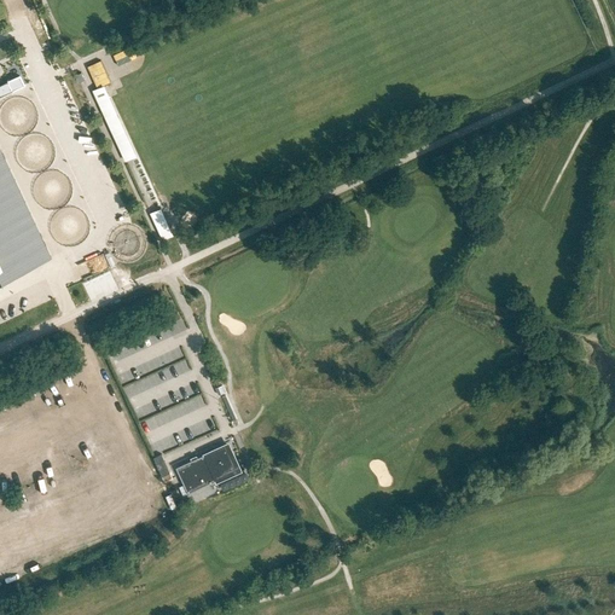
[(125,50),(114,54),(117,65),(129,61),(125,50)]
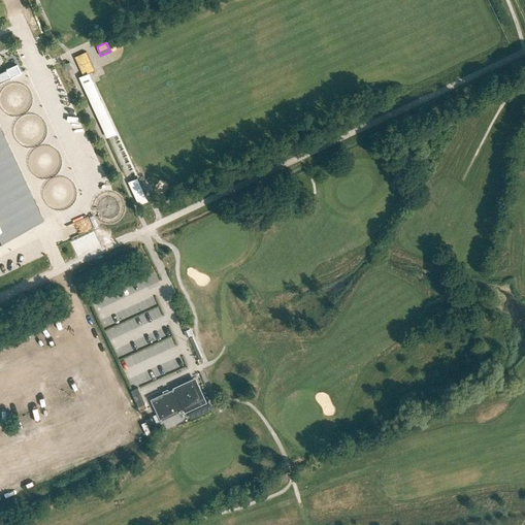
[(75,56),(80,72),(92,69),(87,52),(75,56)]
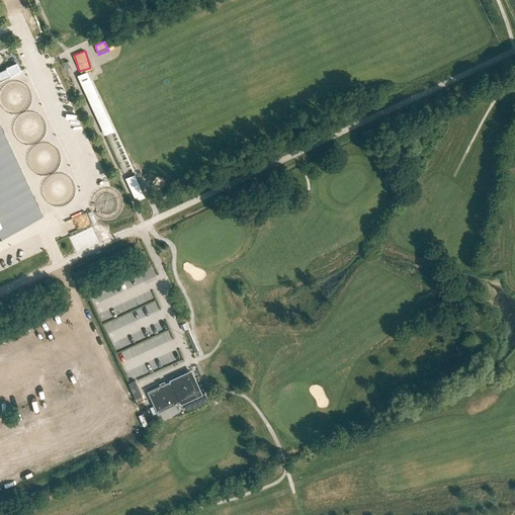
[(13,66),(0,72),(0,82),(17,74),(13,66)]
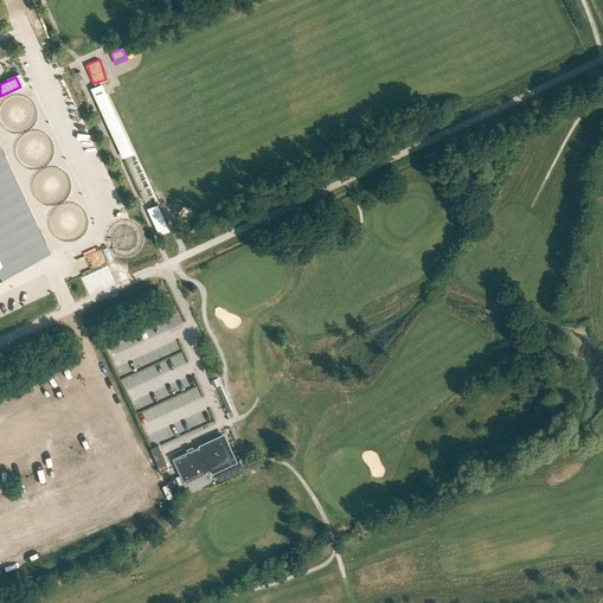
[(90,88),(121,158),(134,153),(102,82),(90,88)]
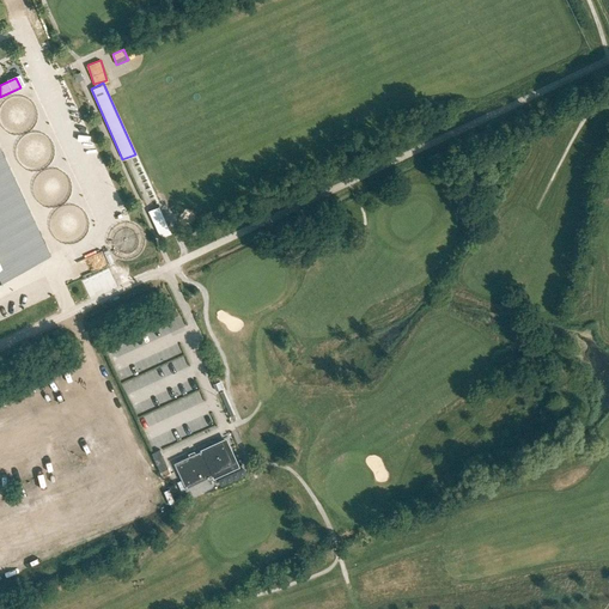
[(0,280),(47,259),(0,157),(0,280)]
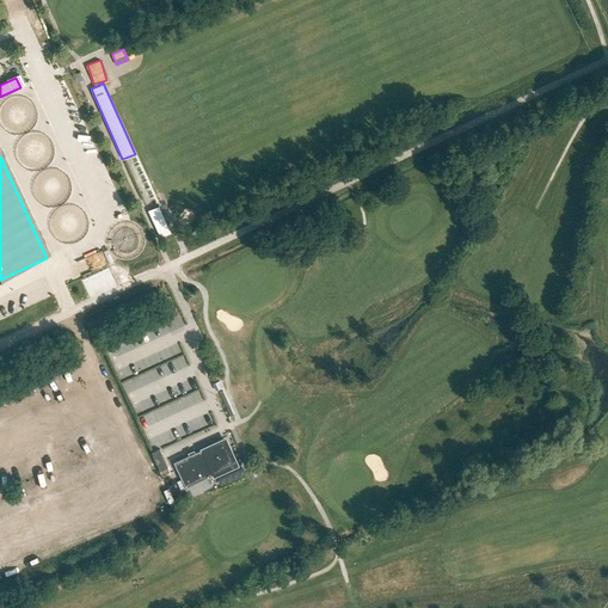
[(55,190),(44,194),(49,206),(60,201),(55,190)]
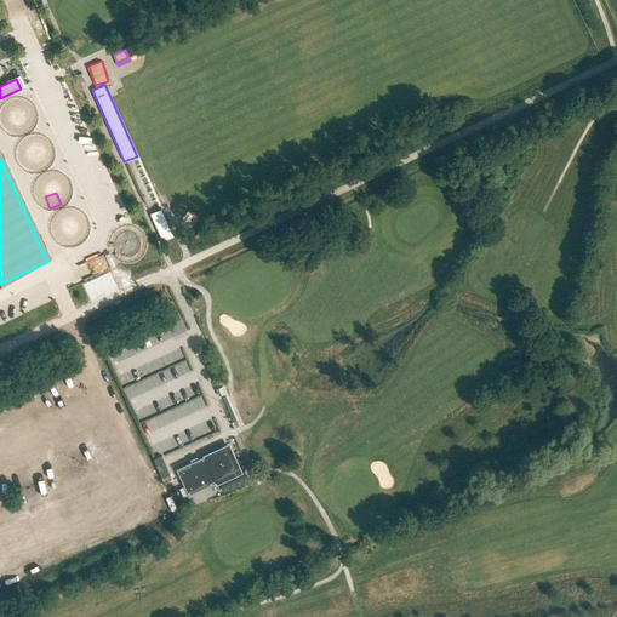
[(232,473),(221,451),(201,460),(200,460),(194,463),(195,466),(189,468),(188,466),(172,473),(184,498),(212,486),(211,483),(232,473)]
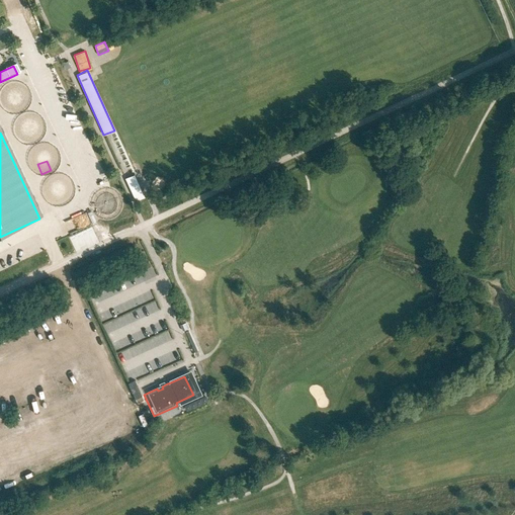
[(126,385),(125,387),(133,402),(139,399),(133,383),(126,385)]
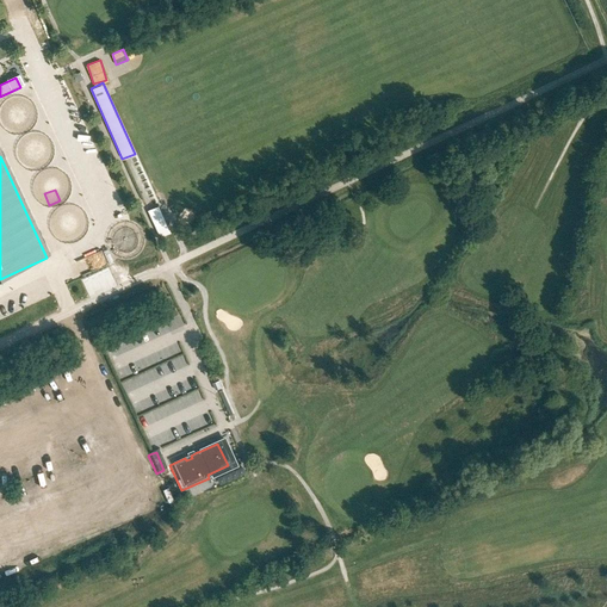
[(169,488),(163,489),(168,503),(174,502),(169,488)]
